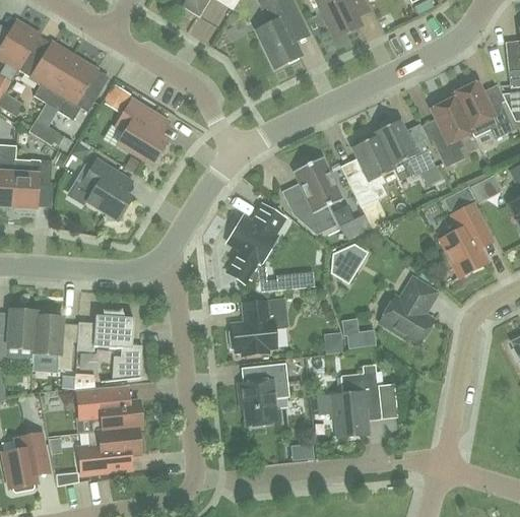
[(185,0),(182,5),(198,15),(207,0),(185,0)]
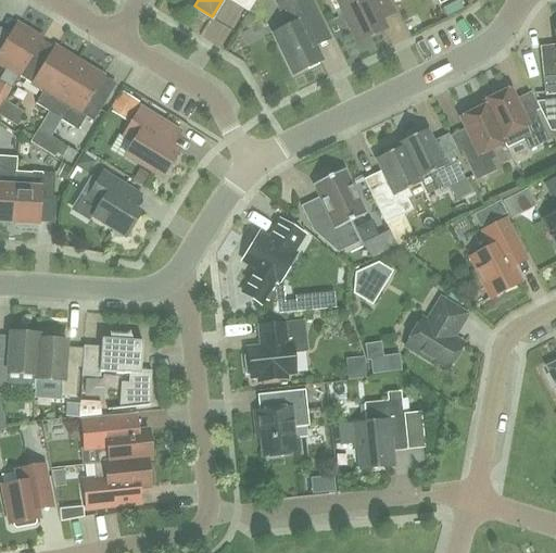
[(328,37),(319,20),(310,0),(278,0),(289,23),(274,30),(293,72),(320,59),(314,45),(328,37)]
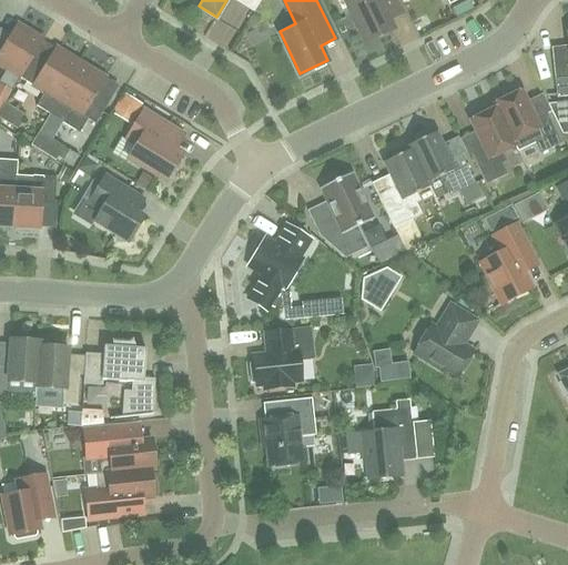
[(365,41),(393,29),(387,19),(402,12),(395,0),(356,0),(347,4),(365,41)]
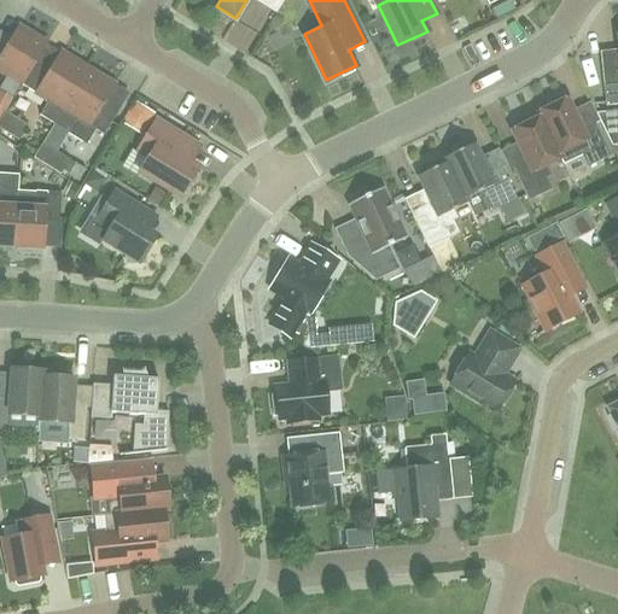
[(33,65),(47,41),(19,24),(3,52),(0,51),(0,68),(7,72),(0,85),(0,87),(15,95),(22,81),(31,64),(33,65)]
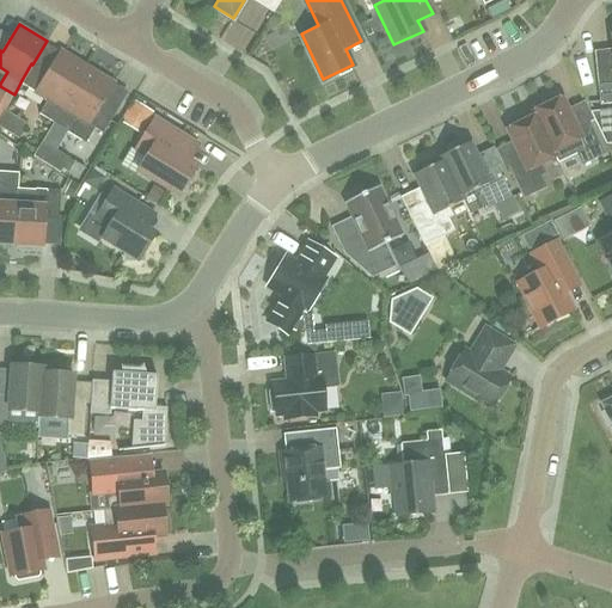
[(611,100),(611,31),(611,32),(611,41),(611,68),(595,69),(599,103),(611,100)]
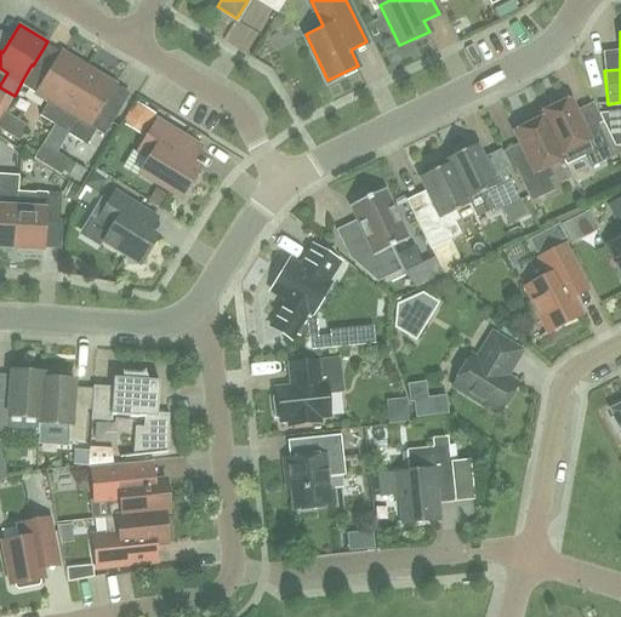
[(22,81),(50,97),(40,114),(55,123),(89,67),(62,50),(47,74),(33,66),(32,64),(22,81)]
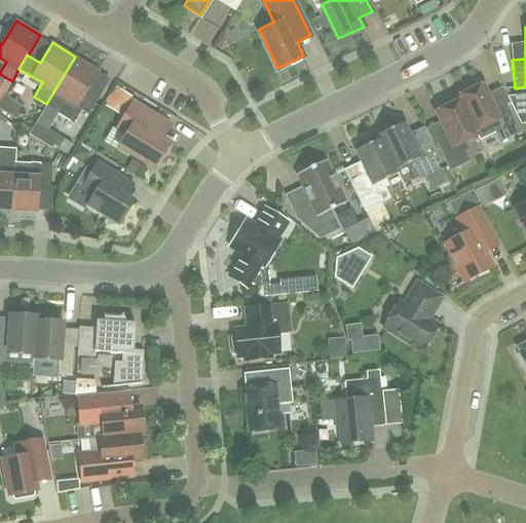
[(97,99),(85,91),(98,70),(75,57),(46,104),(74,120),(81,108),(88,113),(97,99)]
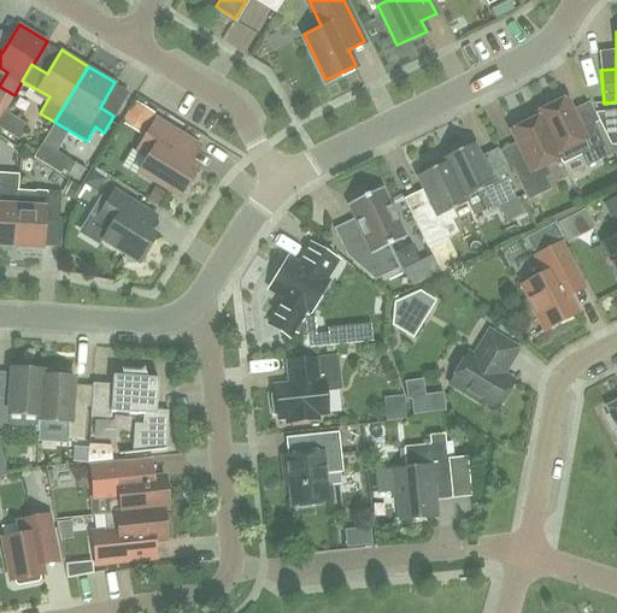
[(538,111),(559,155),(563,163),(575,155),(581,153),(586,165),(610,153),(594,121),(580,127),(565,96),(563,99),(558,96),(550,101),(548,105),(538,111)]
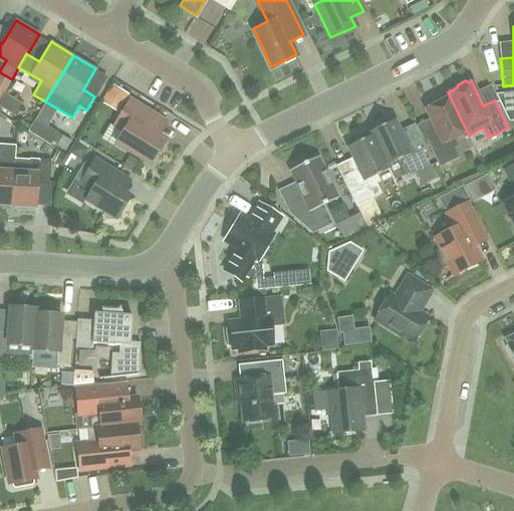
[(4,91),(0,97),(0,104),(16,115),(24,103),(4,91)]
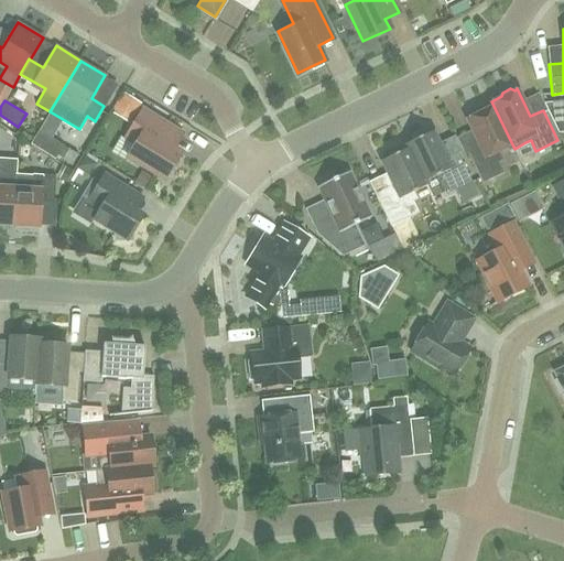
[(563,100),(546,103),(551,111),(560,131),(563,130),(563,100)]
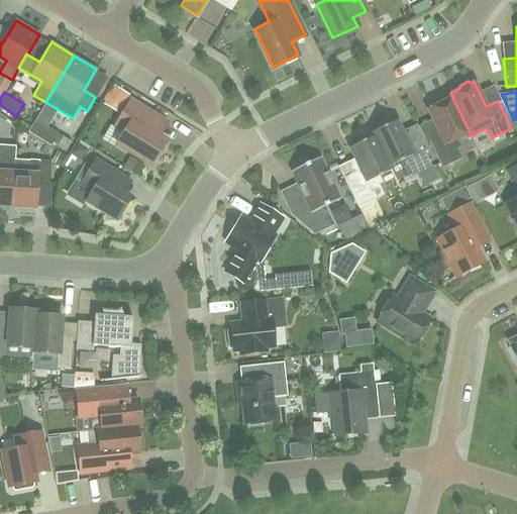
[(457,136),(469,130),(450,93),(449,93),(451,97),(443,101),(439,99),(432,103),(431,106),(428,108),(440,133),(429,139),(442,167),(462,157),(457,147),(461,145),(457,136)]
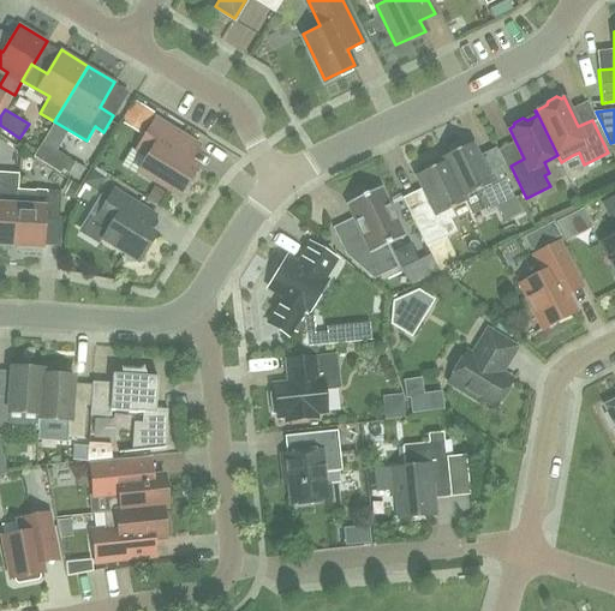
[(155,117),(136,149),(147,156),(138,169),(179,195),(187,183),(192,181),(197,174),(196,168),(197,166),(190,161),(199,144),(155,117)]
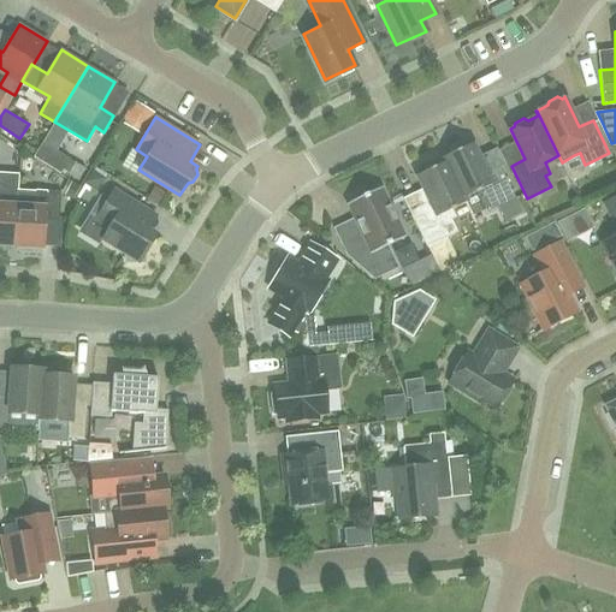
[(60,172),(70,158),(42,141),(34,155),(60,172)]
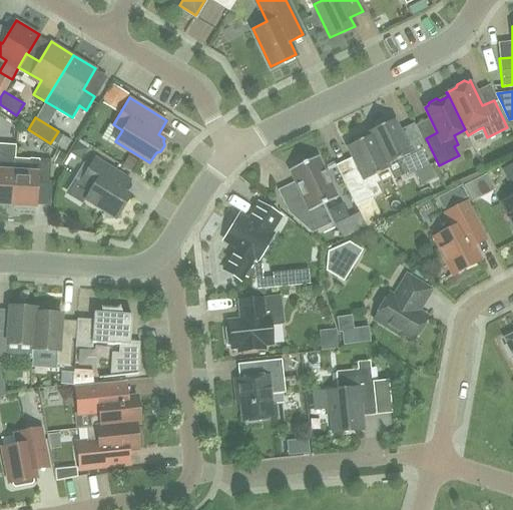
[(369,129),(386,164),(387,164),(385,160),(396,155),(399,162),(403,160),(408,171),(428,161),(416,137),(405,143),(393,118),(389,120),(386,119),(380,122),(379,125),(369,129)]
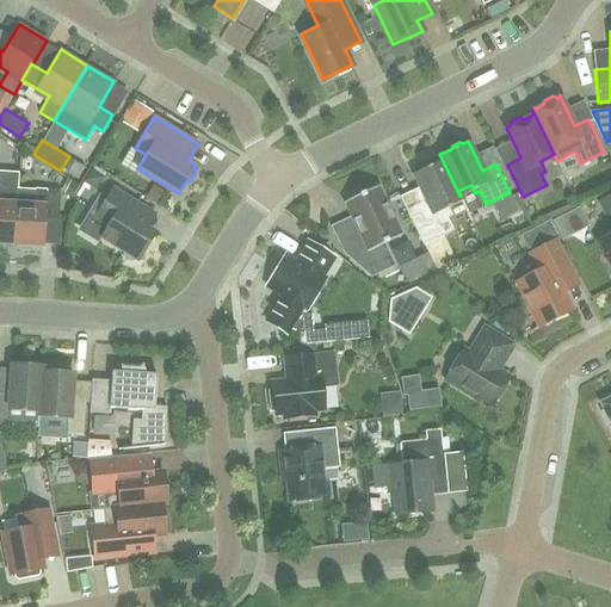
[(448,205),(461,199),(460,196),(439,154),(439,155),(440,159),(431,163),(427,162),(419,166),(418,171),(414,172),(429,202),(409,210),(401,194),(400,194),(423,243),(454,228),(448,216),(452,215),(448,205)]
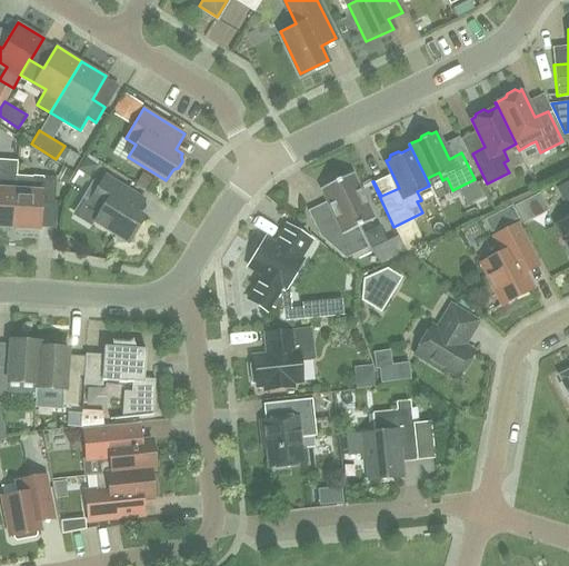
[(0,225),(13,226),(17,175),(17,172),(0,171),(0,165),(0,158),(0,157),(0,225)]
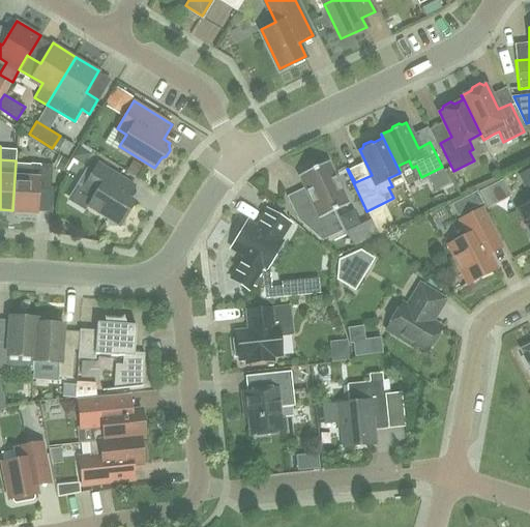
[(333,209),(348,203),(346,201),(349,199),(343,186),(341,187),(327,160),(314,167),(312,163),(299,168),(301,172),(299,173),(314,204),(295,213),(297,218),(322,239),(343,229),(333,209)]
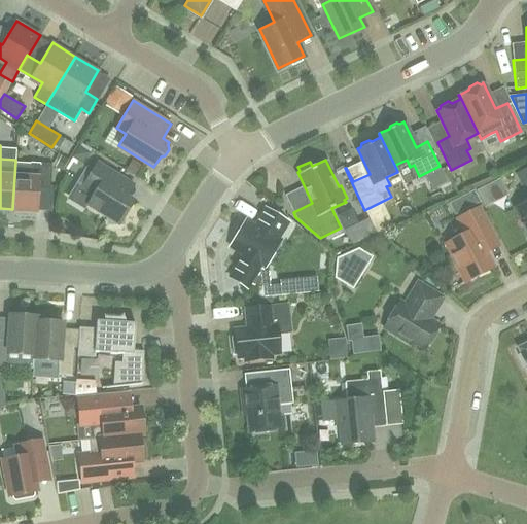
[(15,162),(12,209),(19,209),(18,213),(33,214),(33,210),(37,211),(39,185),(50,186),(53,163),(31,161),(30,163),(15,162)]
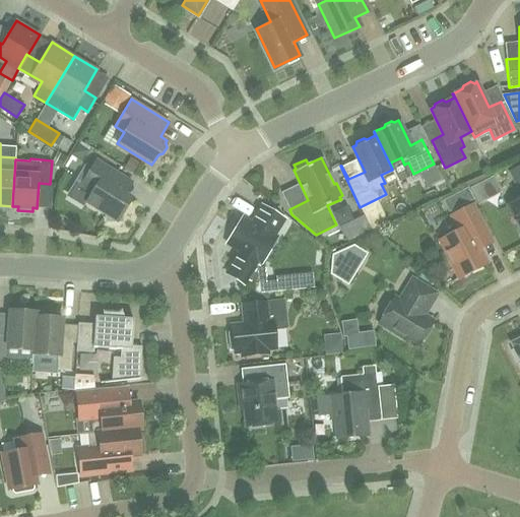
[(93,189),(86,200),(106,212),(106,219),(123,219),(123,212),(132,197),(125,192),(132,181),(118,172),(96,158),(82,182),(93,189)]
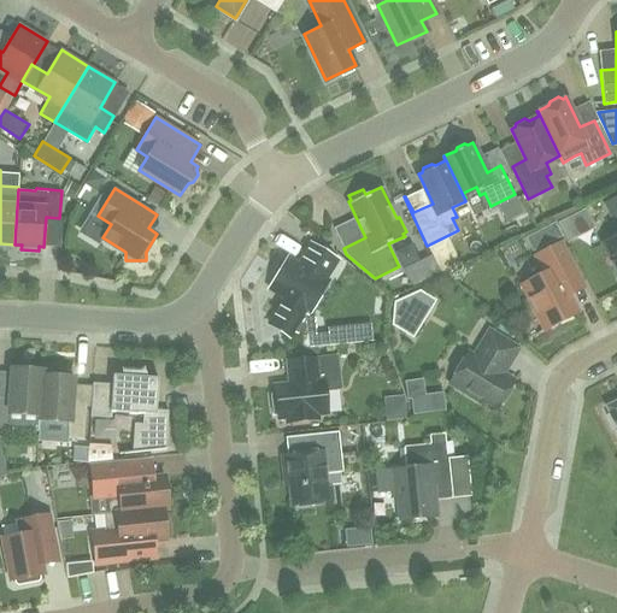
[(616,194),(604,201),(616,225),(616,233),(601,241),(616,270),(616,194)]
